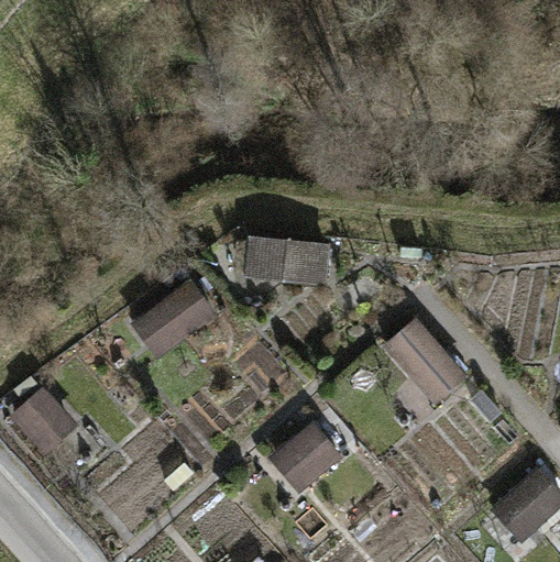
[(330,243),(248,235),(243,277),(326,286),(330,243)]
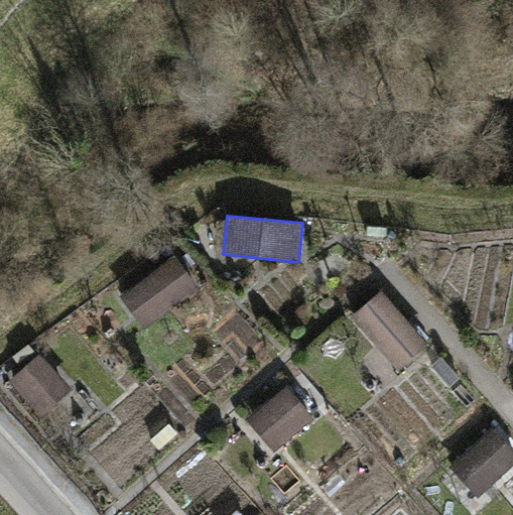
[(196,287),(170,253),(116,293),(140,327),(196,287)]
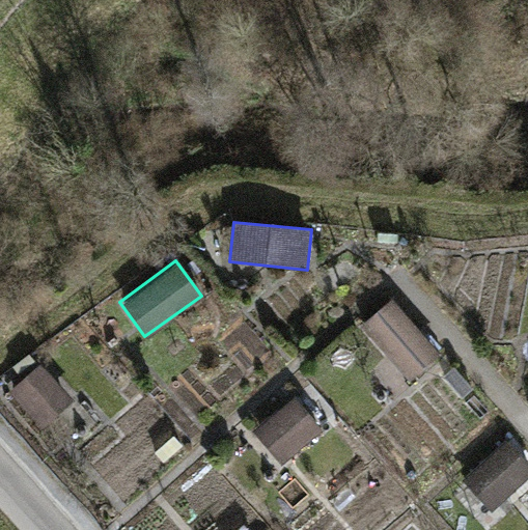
[(361,325),(408,381),(439,355),(392,299),(361,325)]
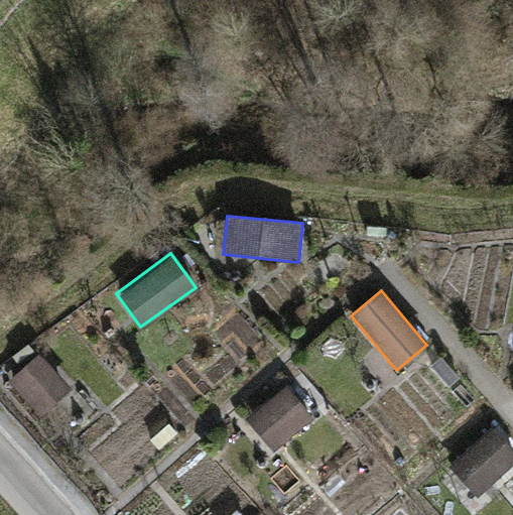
[(71,391),(37,355),(7,383),(40,419),(71,391)]
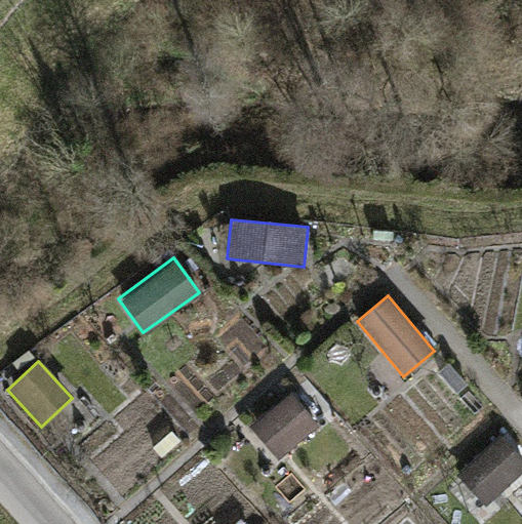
[(276,457),(315,425),(288,393),(249,426),(276,457)]
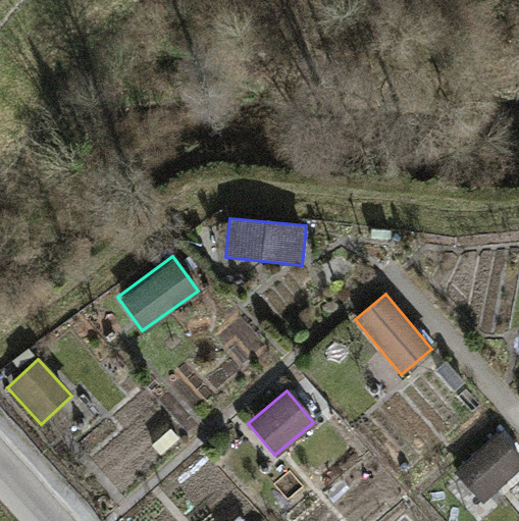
[(518,458),(497,433),(453,471),(481,503),(518,469),(518,458)]
